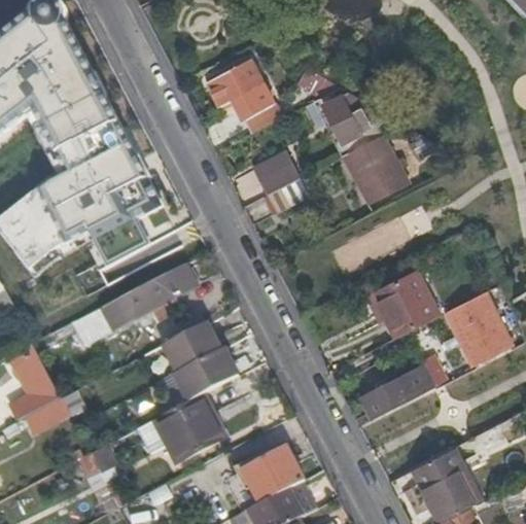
[(0,136),(31,112),(62,172),(47,179),(0,216),(0,234),(28,270),(56,247),(86,234),(104,268),(148,245),(136,220),(162,207),(65,21),(64,21),(64,16),(64,12),(63,7),(61,5),(58,2),(55,0),(38,0),(37,1),(34,3),(32,6),(31,8),(30,10),(30,12),(28,12),(0,34),(0,136)]
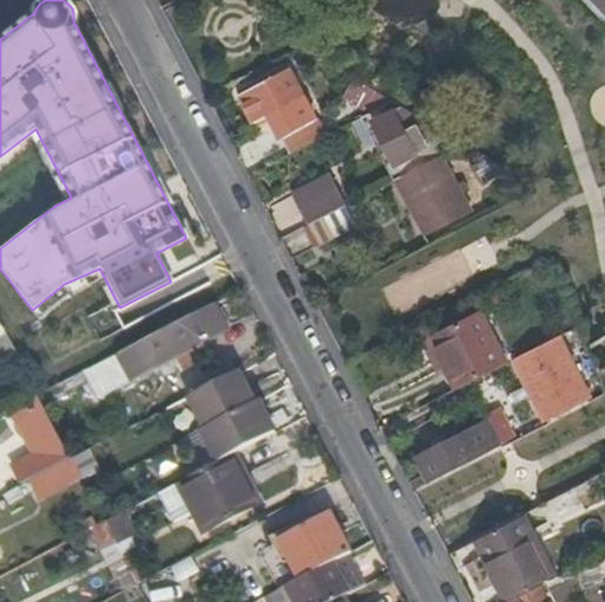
[(285,156),(320,138),(285,73),(237,98),(250,124),(266,116),(285,156)]
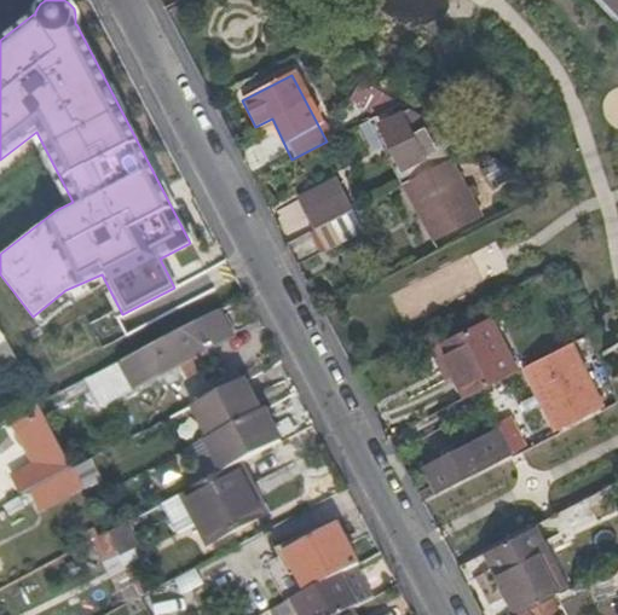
[(369,114),(380,93),(363,83),(351,104),(369,114)]
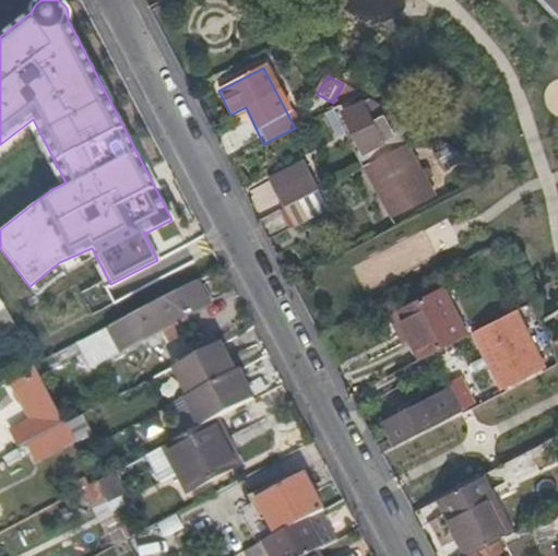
[(358,93),(320,114),(333,139),(351,130),(368,164),(411,141),(427,132),(412,122),(395,131),(382,107),(358,93)]
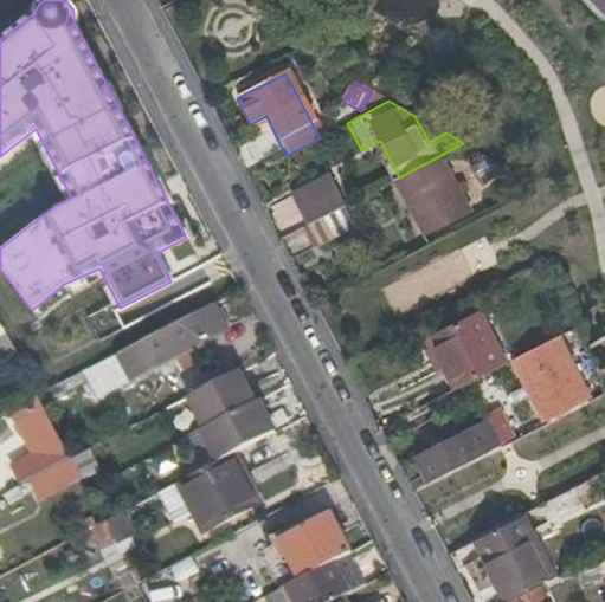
[(445,153),(399,177),(429,232),(474,208),(445,153)]
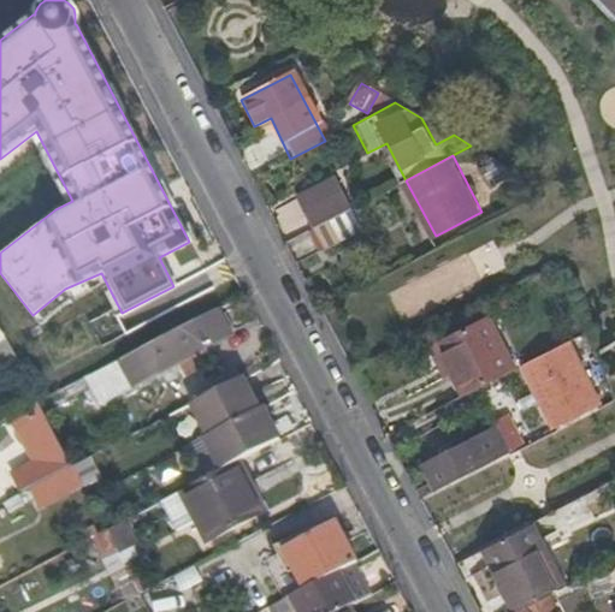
[(295,197),(303,217),(343,195),(333,176),(295,197)]
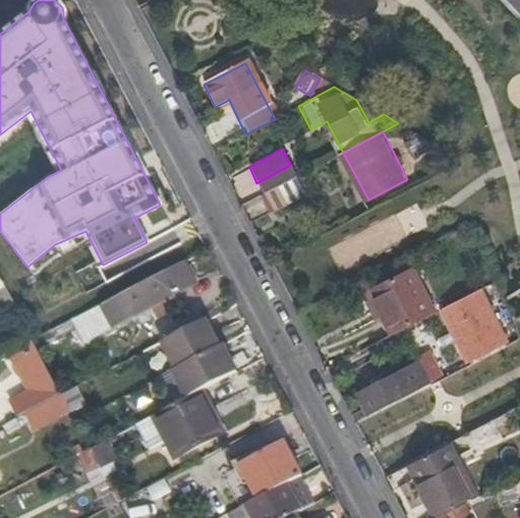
[(263,196),(266,194),(297,177),(290,165),(256,183),(263,196)]
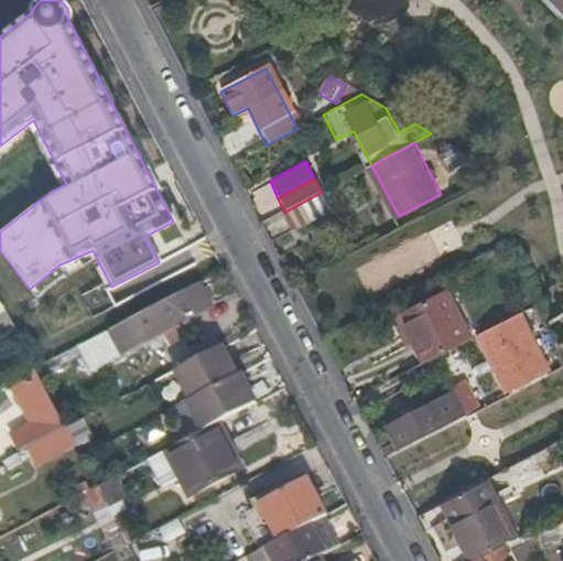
[(322,192),(288,211),(296,228),(333,209),(325,191),(322,192)]
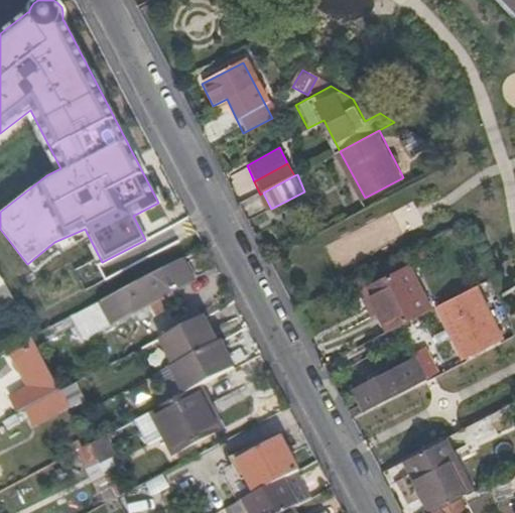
[(192,278),(179,256),(96,300),(108,324),(167,292),(192,278)]
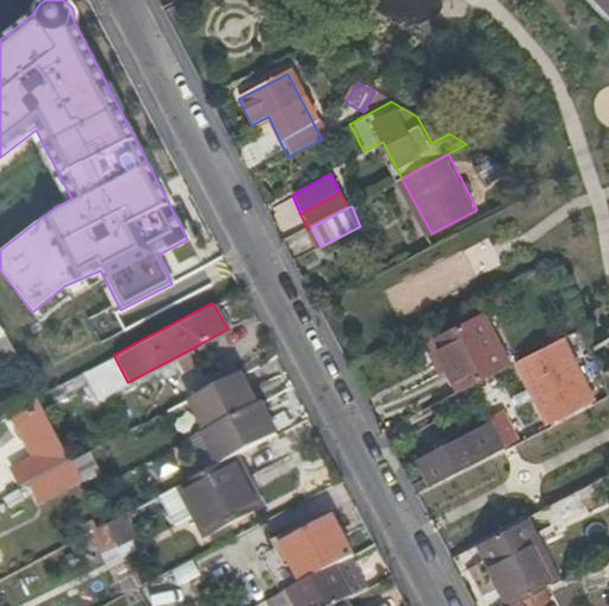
[(448,372),(460,392),(511,364),(484,313),(433,341),(445,363),(452,360),(457,367),(448,372)]
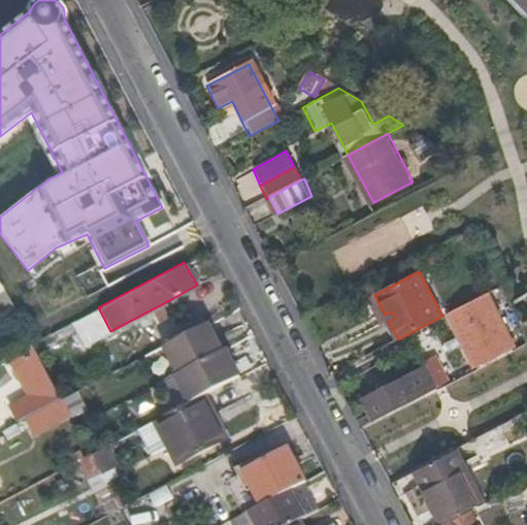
[(2,289),(0,289),(0,334),(21,324),(12,308),(11,305),(2,289)]
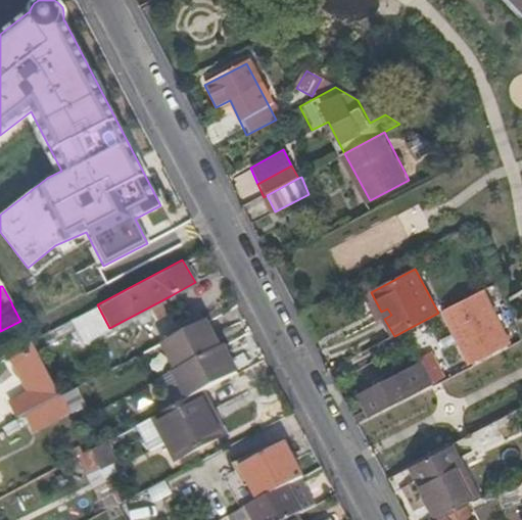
[(484,288),(442,311),(469,365),(512,342),(484,288)]
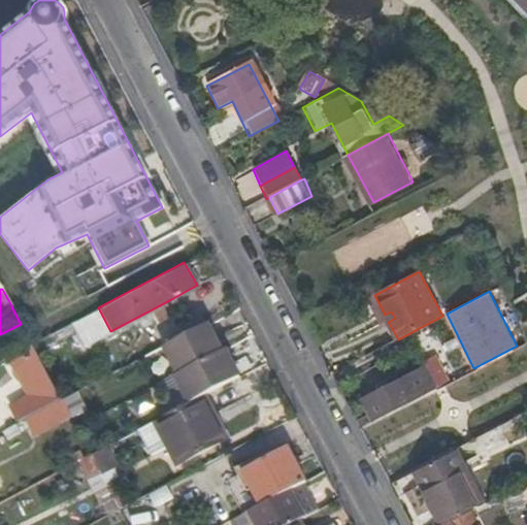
[(374,295),(366,299),(381,326),(388,322),(395,318),(391,312),(385,315),(374,295)]
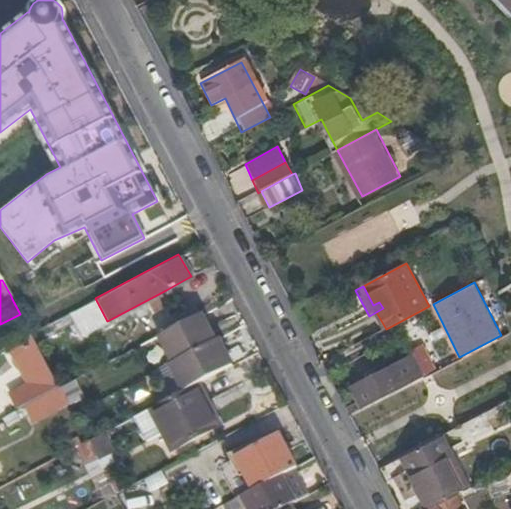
[(167,362),(180,390),(191,384),(230,364),(216,337),(213,338),(198,312),(157,334),(171,360),(167,362)]
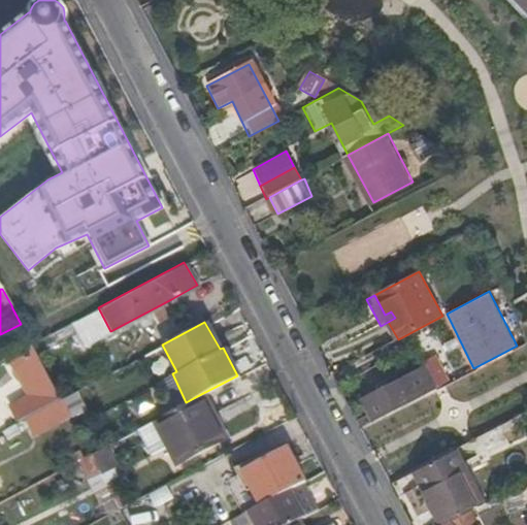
[(31,342),(5,356),(26,395),(8,404),(18,421),(22,418),(60,397),(31,342)]
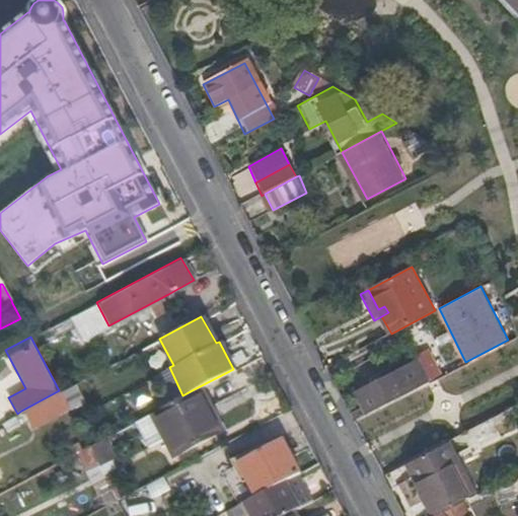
[(430,380),(441,375),(428,352),(417,357),(423,368),(430,380)]
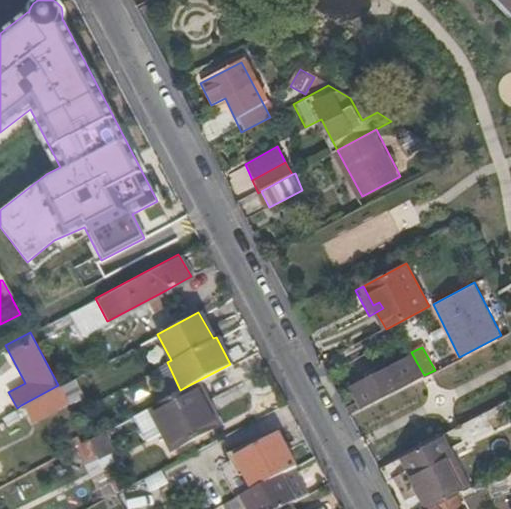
[(350,387),(362,409),(419,378),(424,375),(417,363),(411,366),(409,363),(398,369),(395,364),(350,387)]
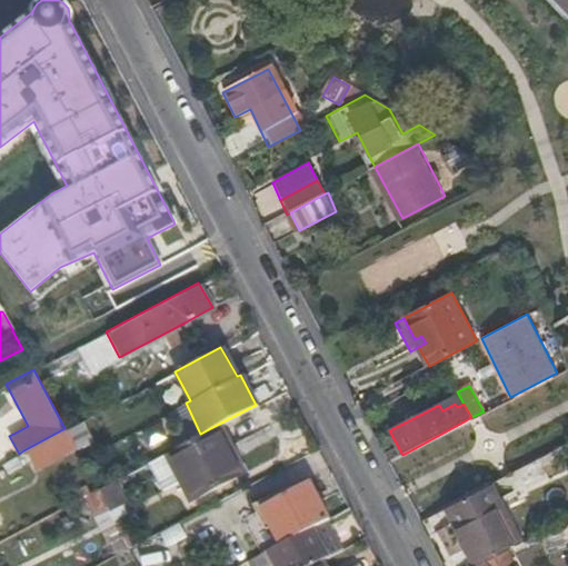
[(166,453),(191,498),(238,474),(212,427),(200,434),(166,453)]
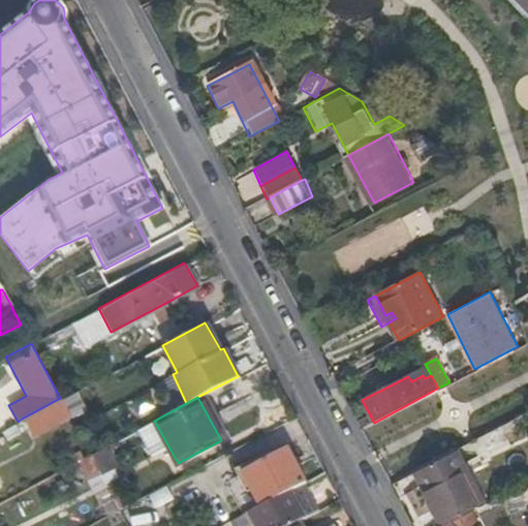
[(68,414),(60,398),(22,419),(31,435),(68,414)]
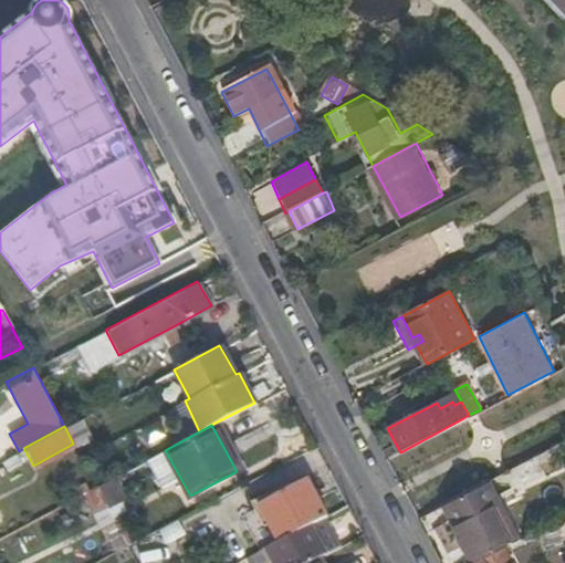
[(251,503),(273,542),(311,522),(322,517),(301,477),(251,503)]
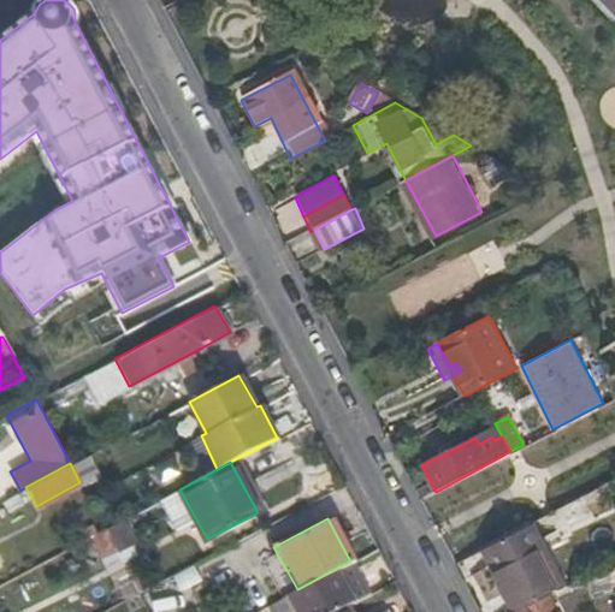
[(104,529),(116,552),(132,541),(123,520),(104,529)]
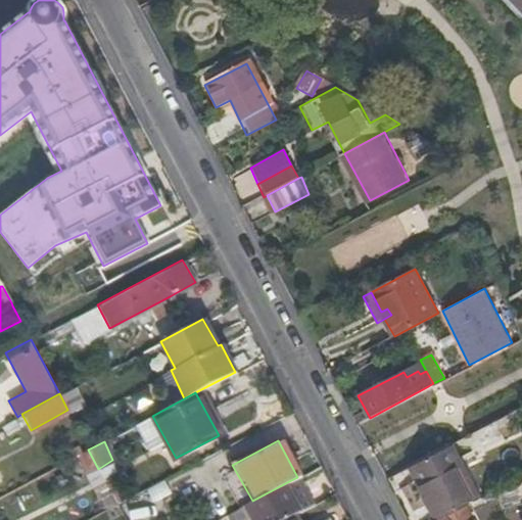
[(452,443),(406,468),(433,519),(442,519),(468,506),(483,498),(452,443)]
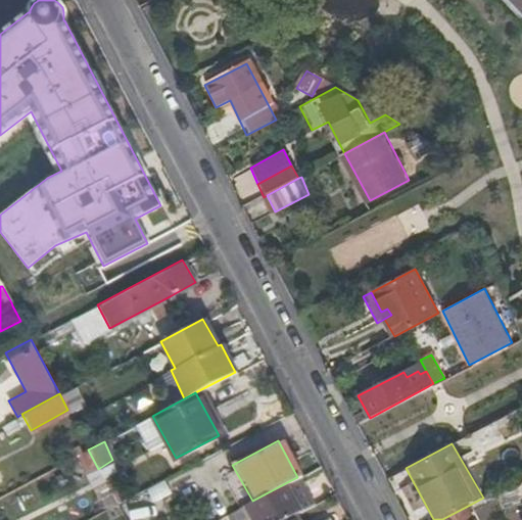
[(88,450),(77,455),(87,474),(98,469),(88,450)]
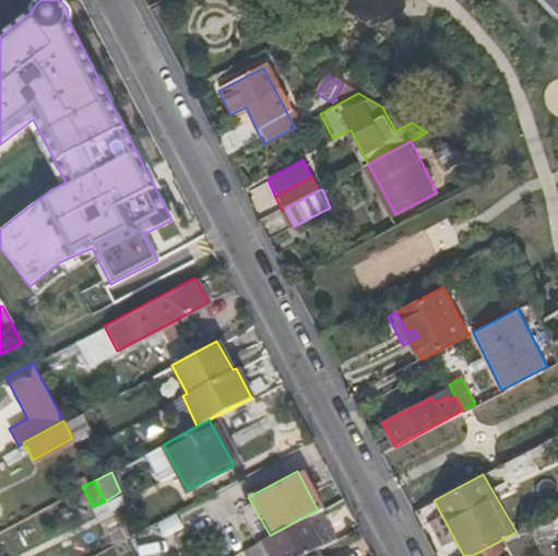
[(101,520),(113,545),(125,539),(113,515),(101,520)]
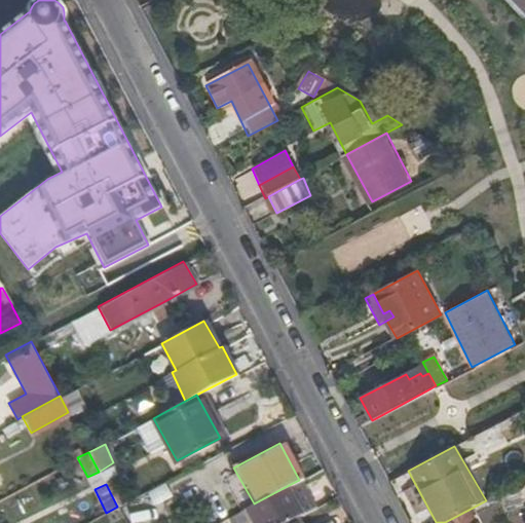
[(254,503),(244,510),(250,522),(283,522),(294,517),(304,511),(314,506),(307,490),(296,496),(289,485),(254,503)]
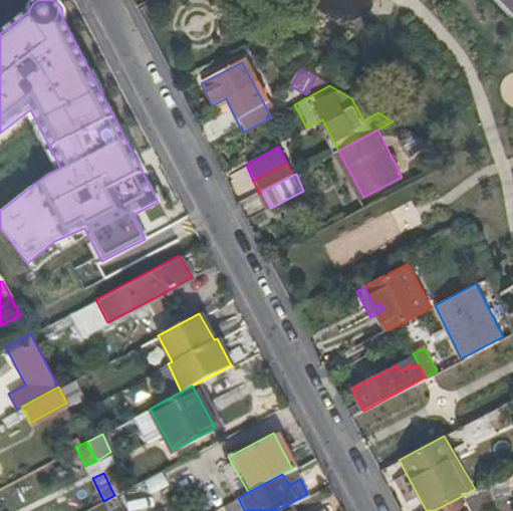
[(103,510),(118,502),(114,495),(103,501),(100,502),(103,510)]
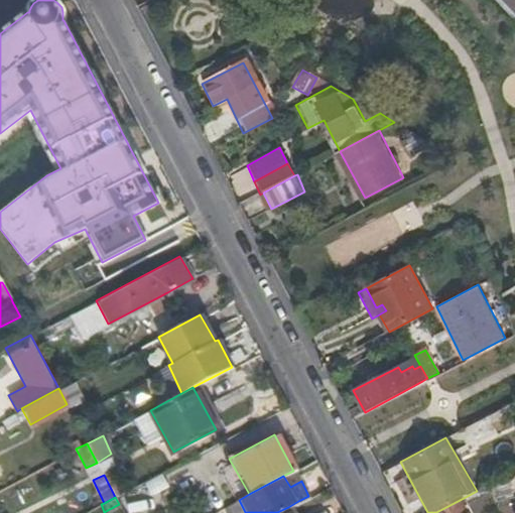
[(469,512),(462,499),(436,512),(469,512)]
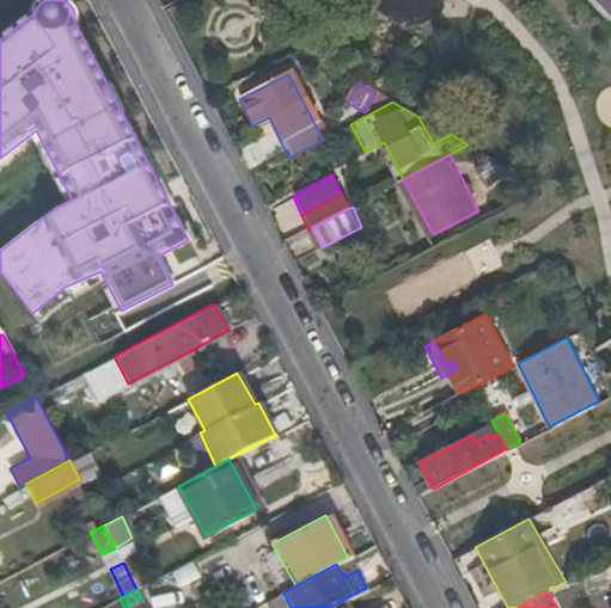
[(264,602),(268,607),(291,607),(283,593),(264,602)]
